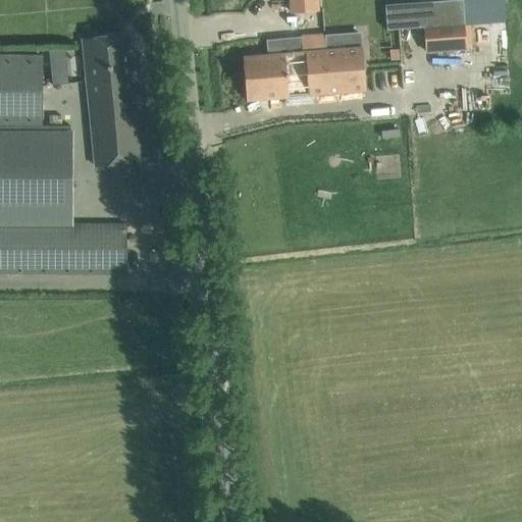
[(316,0),(291,0),(292,12),(318,10),(316,0)]
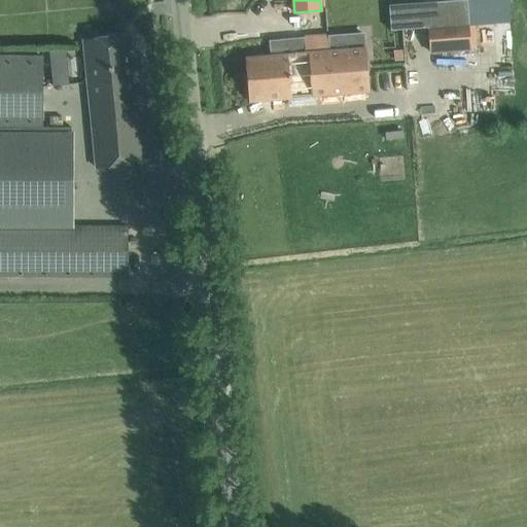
[(508,0),(455,0),(401,4),(403,29),(511,21),(508,0)]
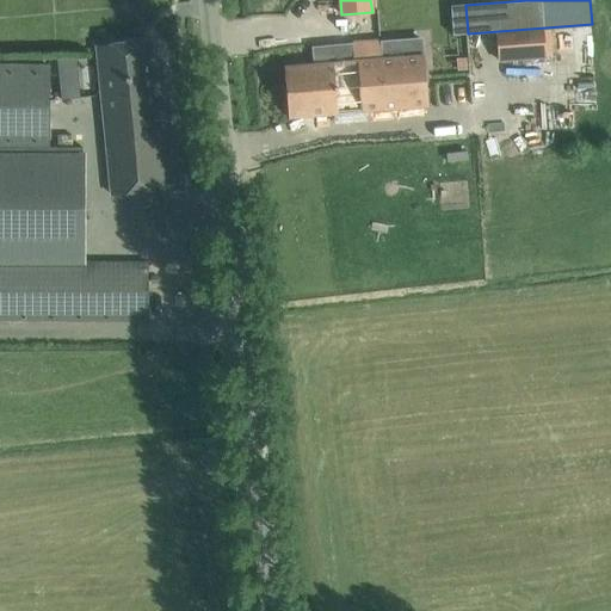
[(466,5),(451,6),(454,36),(468,34),(466,5)]
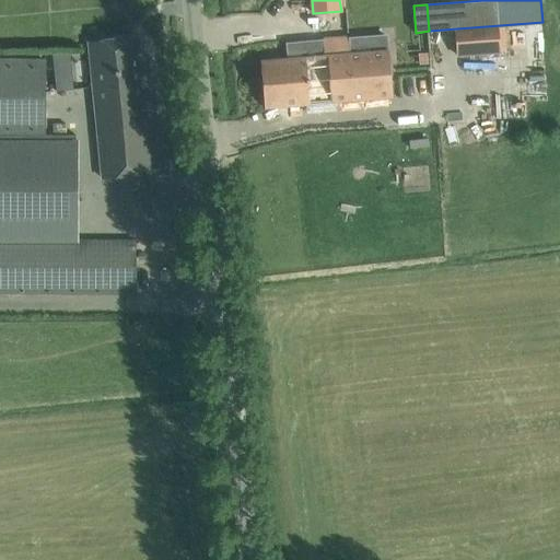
[(455,30),(457,56),(501,53),(499,26),(455,30)]
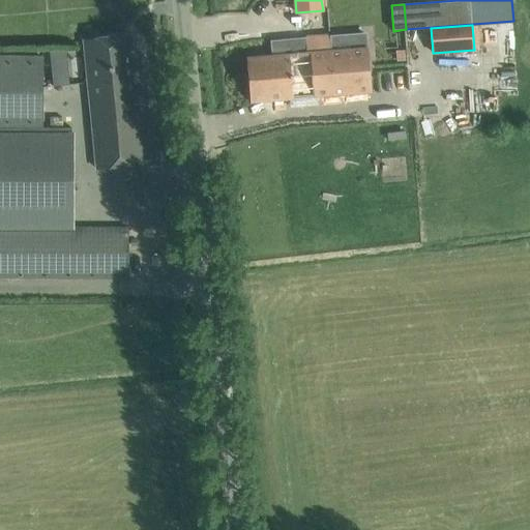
[(84,40),(97,169),(142,165),(137,114),(141,113),(133,35),(84,40)]
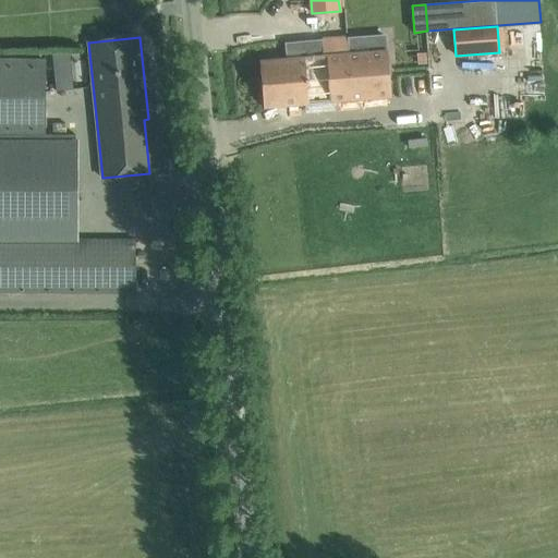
[(286,60),(261,62),(264,107),(391,97),(388,51),(349,55),(348,37),(323,39),(324,56),(286,60)]
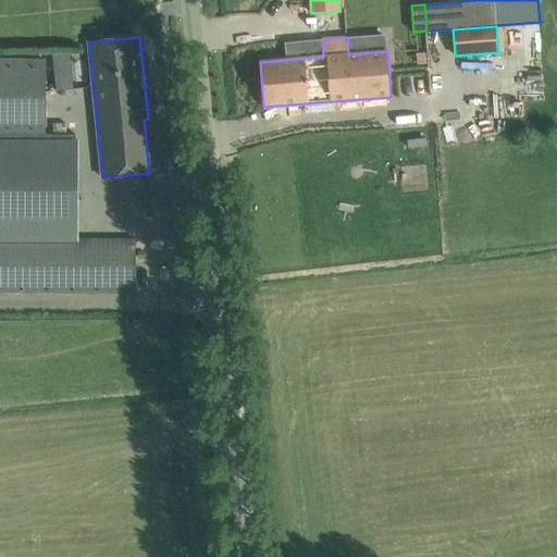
[(70,53),(52,54),(56,91),(73,90),(70,53)]
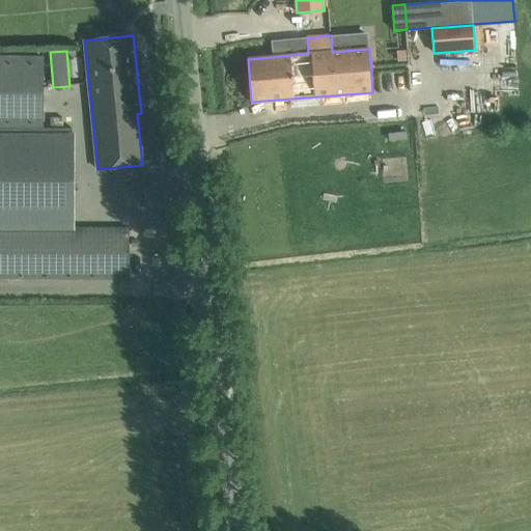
[(43,58),(0,57),(0,129),(43,130),(43,58)]
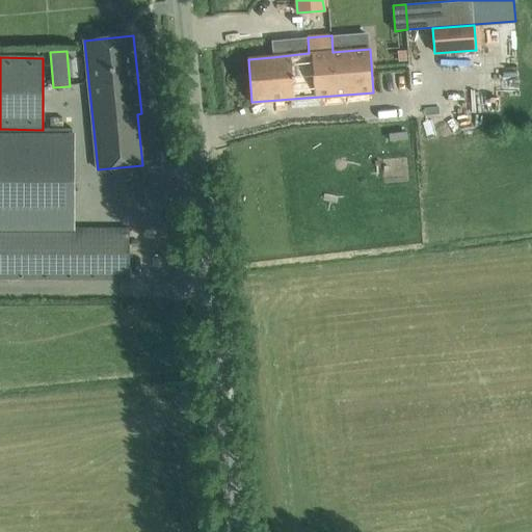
[(0,228),(71,228),(70,130),(43,130),(0,129),(0,228)]
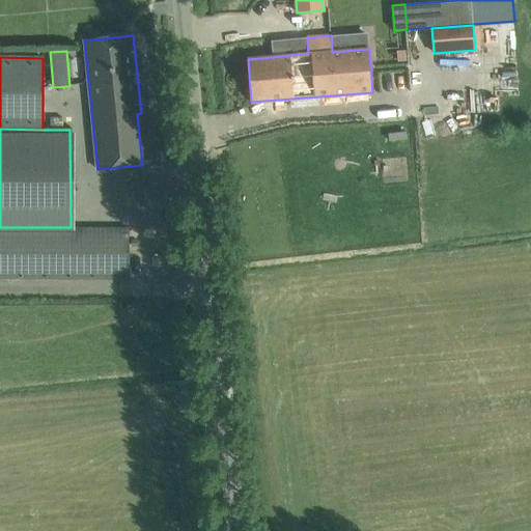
[(129,228),(71,227),(0,227),(0,278),(129,279),(129,228)]
